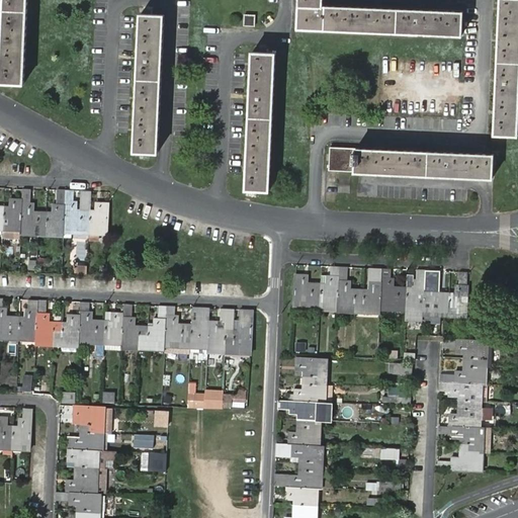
[(5,0),(2,80),(26,79),(29,0),(5,0)]
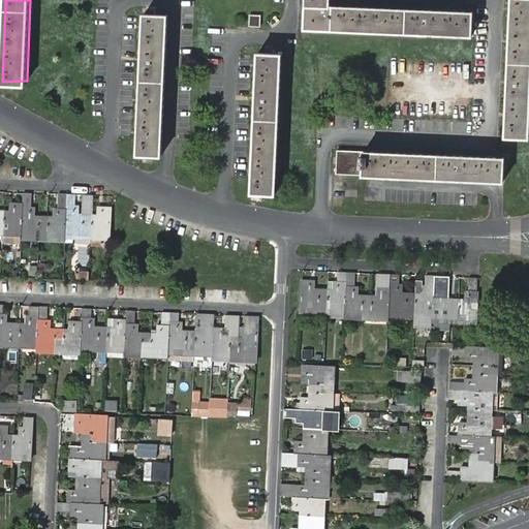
[(473,36),(474,12),(334,6),(334,0),(308,0),(308,29),(473,36)]
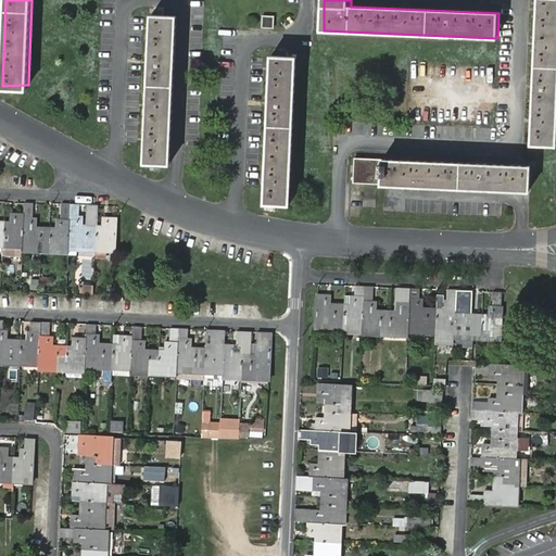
[(555,0),(539,0),(536,55),(555,54),(555,0)]
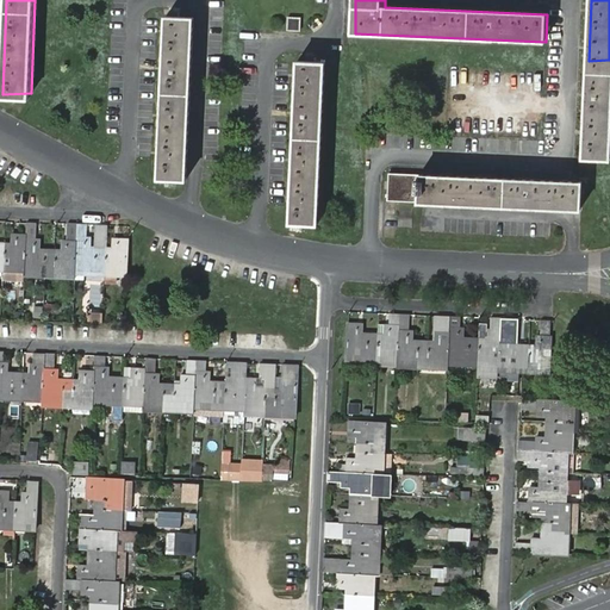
[(292,30),(304,31),(305,18),(293,17),(292,30)]
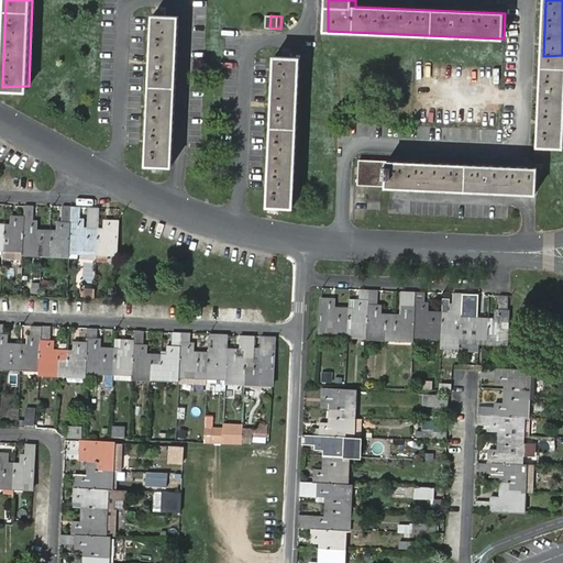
[(153,20),(146,165),(173,166),(179,21),(153,20)]
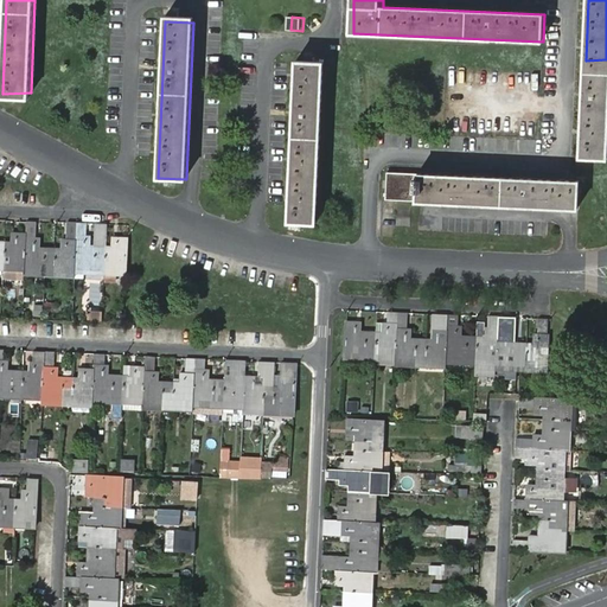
[(606,59),(586,61),(583,61),(580,157),(606,158),(606,59)]
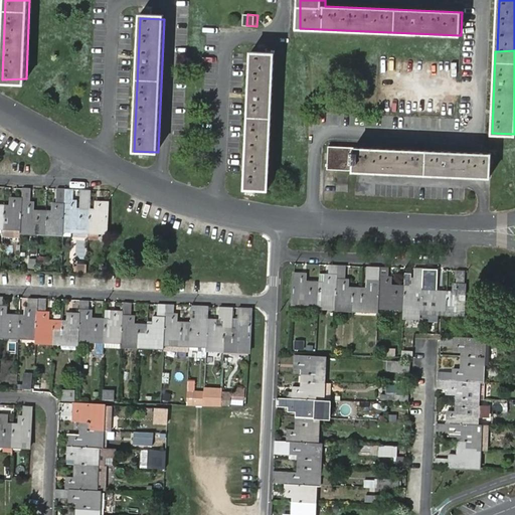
[(249,53),(244,188),(269,190),(275,54),(249,53)]
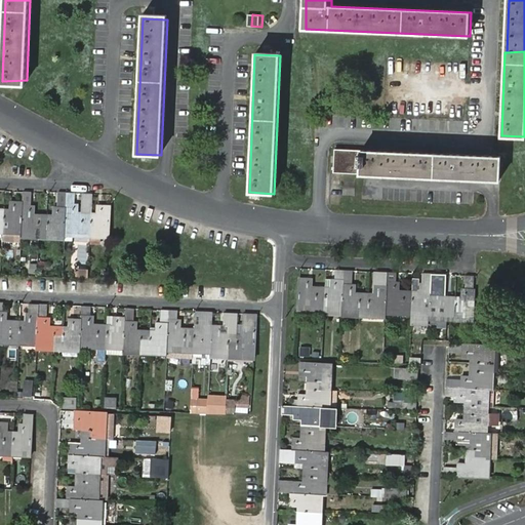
[(333,172),(500,179),(501,155),(334,148),(333,172)]
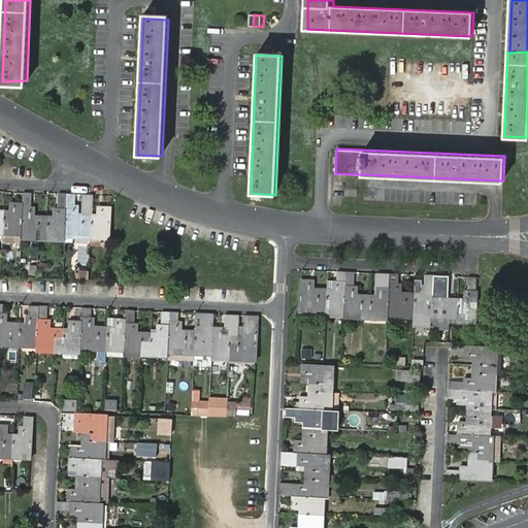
[(46,222),(46,215),(36,215),(31,213),(31,205),(32,192),(24,192),(24,201),(24,205),(23,231),(23,236),(40,236),(40,227),(43,227),(43,222),(46,222)]
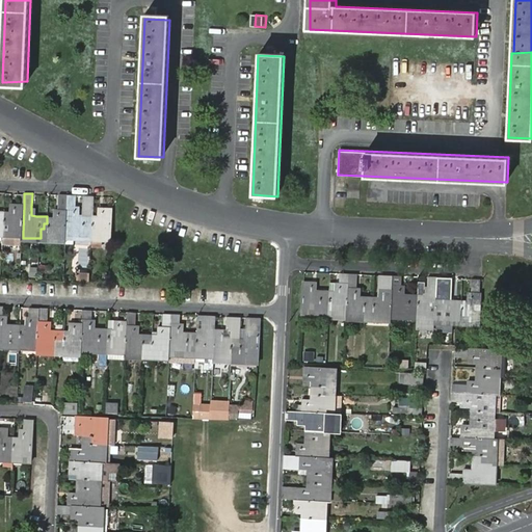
[(68,194),(59,194),(58,208),(58,217),(54,217),(47,216),(47,223),(44,223),(44,229),(41,229),(41,238),(67,240),(67,236),(68,194)]
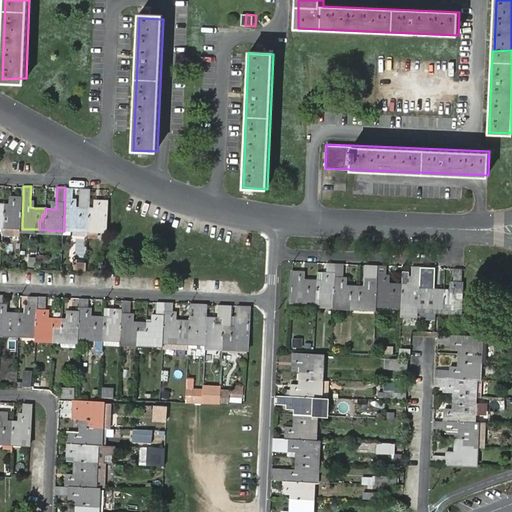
[(73,188),(65,187),(64,227),(90,228),(91,206),(77,205),(73,205),(73,197),(73,188)]
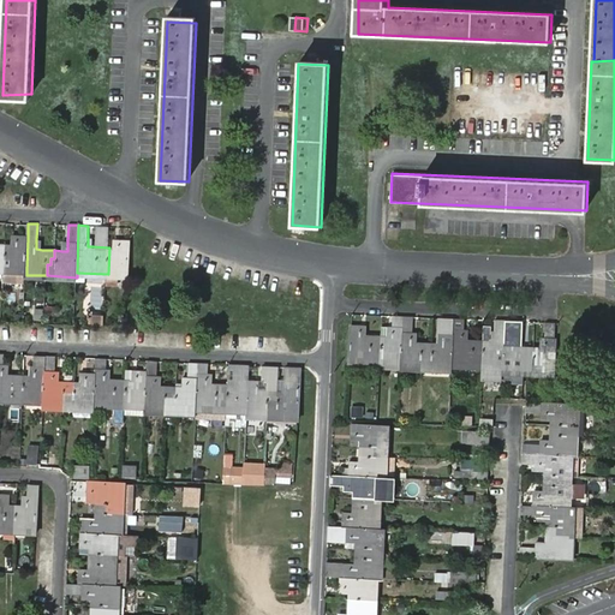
[(4,269),(27,269),(28,239),(28,234),(17,234),(17,244),(11,244),(6,244),(4,269)]
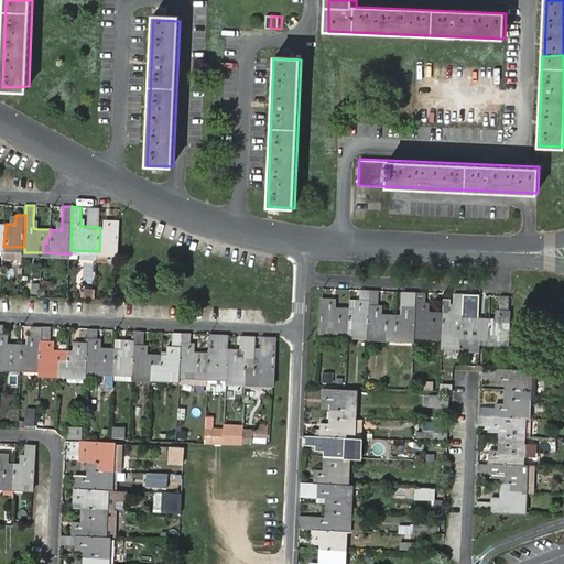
[(100,227),(99,251),(117,252),(119,219),(104,219),(104,227),(100,227)]
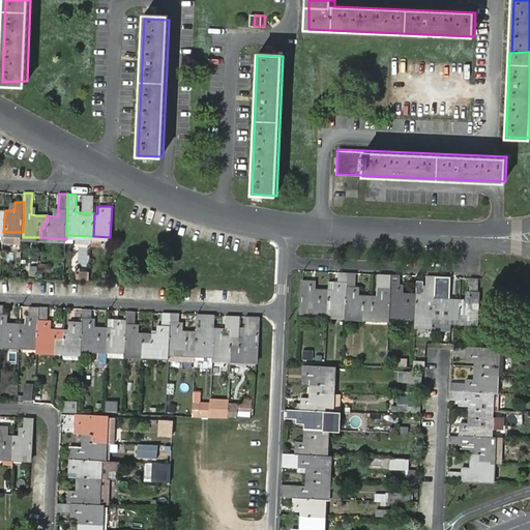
[(87,270),(78,270),(78,280),(87,281),(87,270)]
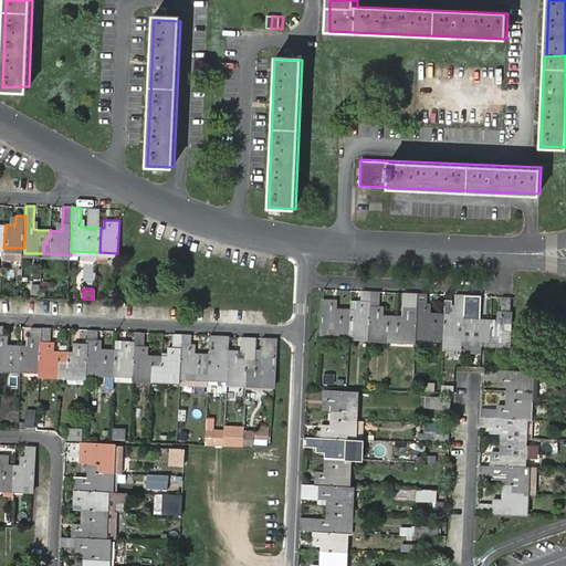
[(370,291),(362,291),(362,300),(362,310),(352,308),(350,332),(369,333),(370,291)]
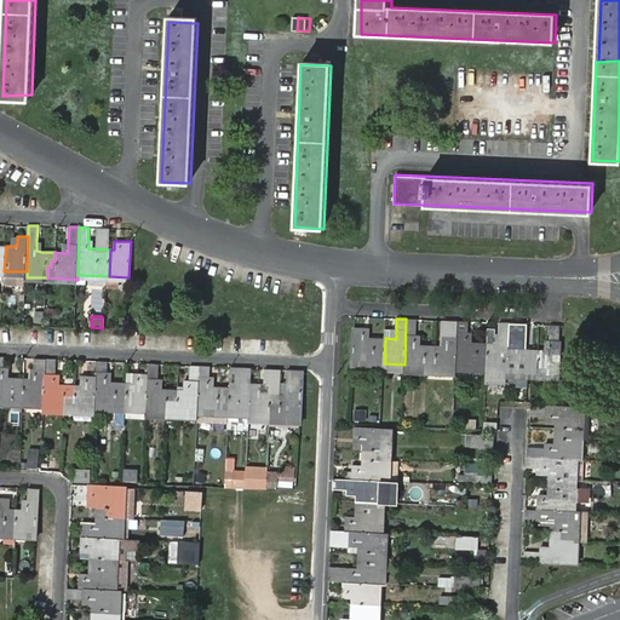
[(417,320),(406,319),(405,365),(405,369),(426,369),(426,361),(431,361),(431,356),(436,357),(437,344),(420,344),(415,344),(417,334),(417,320)]
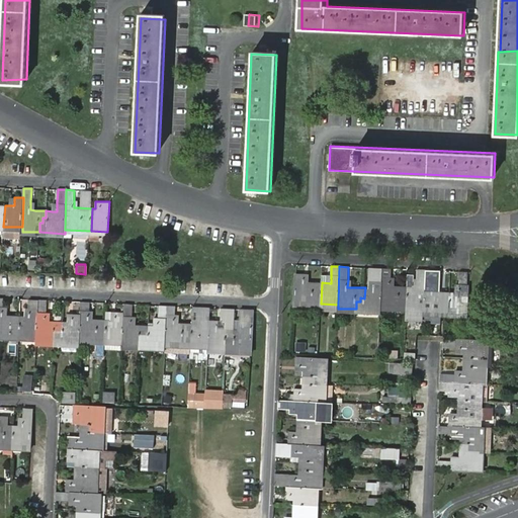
[(381,268),(373,268),(373,280),(373,288),(368,288),(365,287),(364,298),(360,297),(360,301),(356,301),(356,309),(380,311),(380,307),(381,268)]
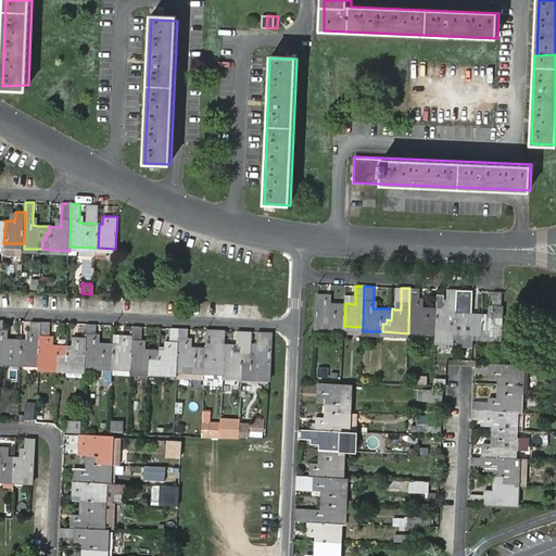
[(420,288),(409,288),(408,329),(437,330),(438,307),(424,306),(419,306),(420,297),(420,288)]
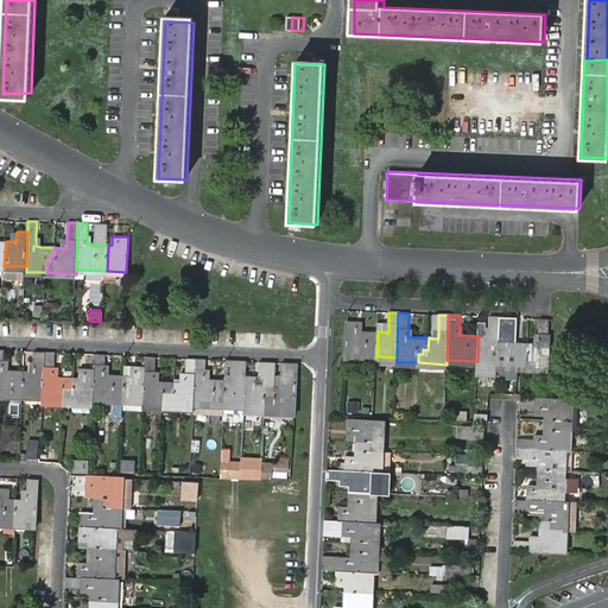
[(500,317),(489,316),(489,327),(489,336),(482,336),(479,336),(477,361),(498,361),(499,331),(500,317)]
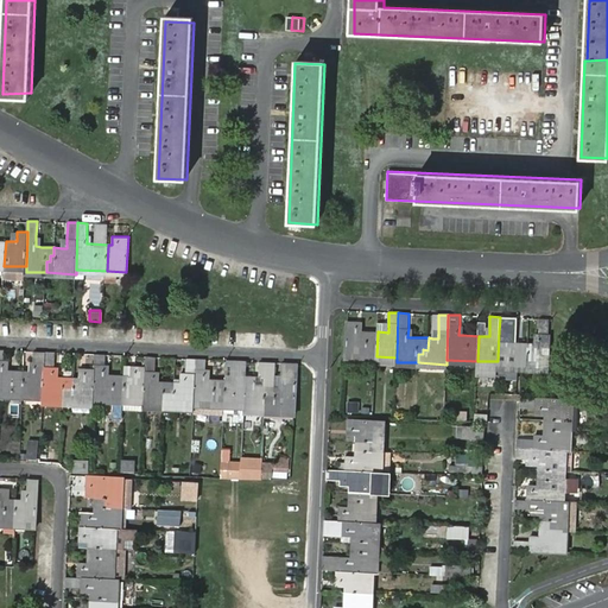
[(550,318),(539,318),(538,333),(538,342),(533,342),(530,342),(530,354),(525,354),(525,359),(520,359),(519,367),(548,368),(550,318)]
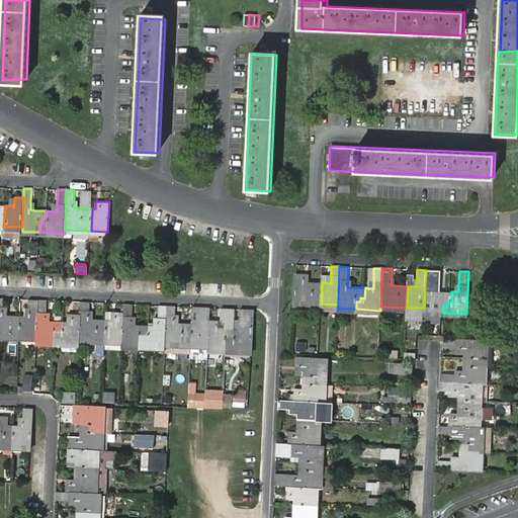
[(293,303),(321,304),(322,282),(309,282),(304,281),(304,273),(295,273),(293,303)]
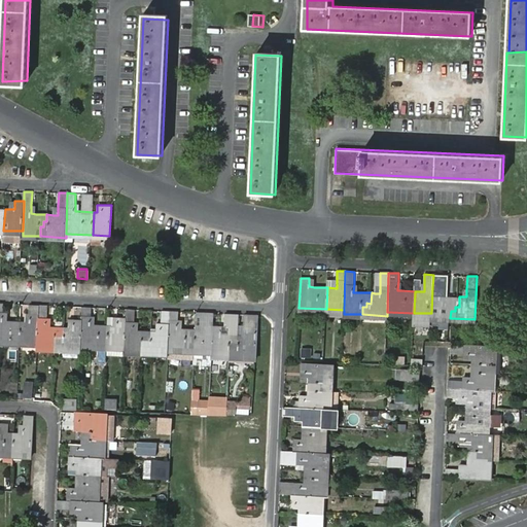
[(327,279),(327,287),(337,288),(337,279),(327,279)]
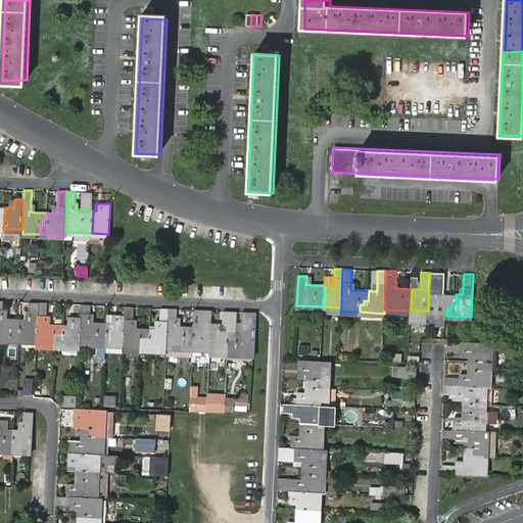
[(456,304),(456,294),(441,294),(437,294),(437,285),(429,285),(428,311),(428,316),(446,316),(447,308),(452,308),(452,304),(456,304)]
